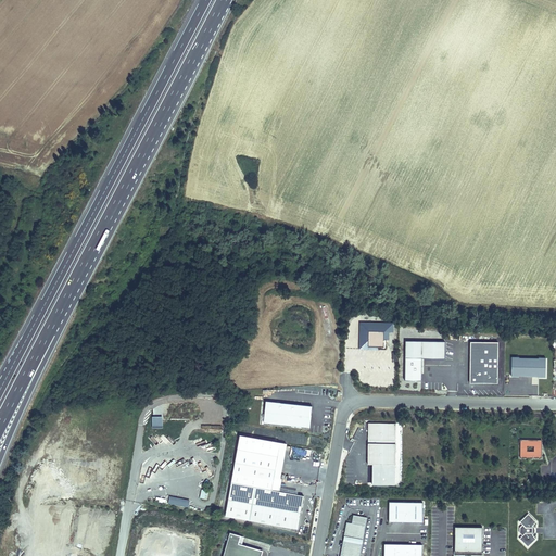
[(444,343),(406,342),(406,361),(422,361),(444,361),(444,343)]
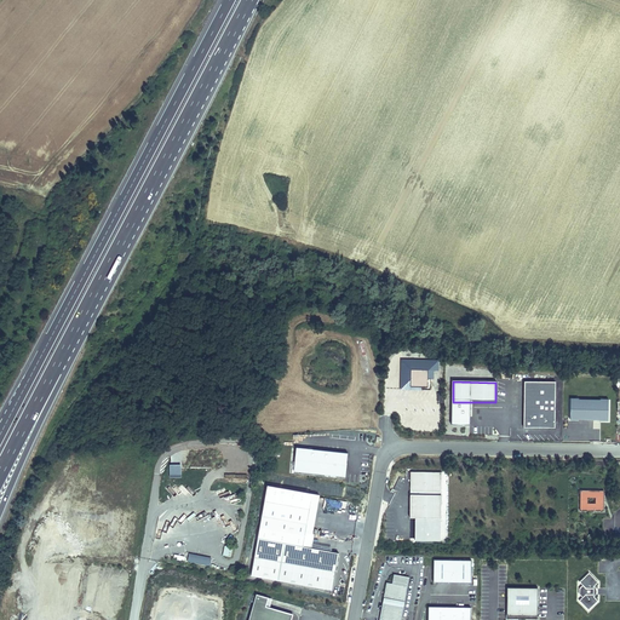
[(556,431),(556,385),(524,385),(524,431),(556,431)]
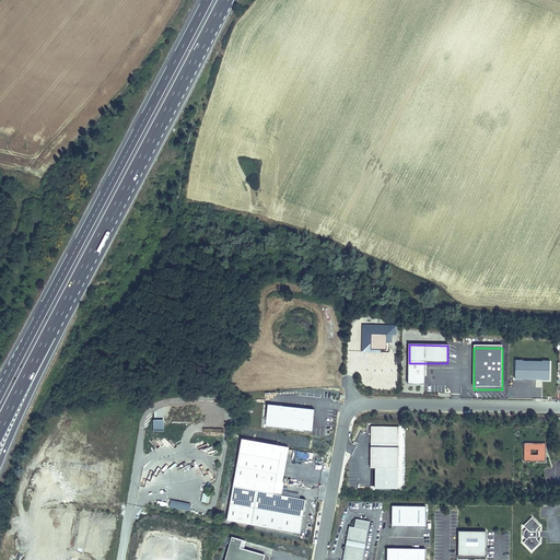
[(549,362),(514,362),(514,381),(549,382),(549,362)]
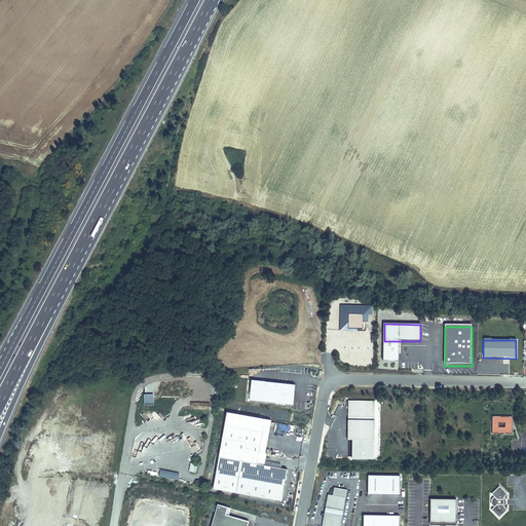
[(400,363),(400,341),(384,341),(383,363),(400,363)]
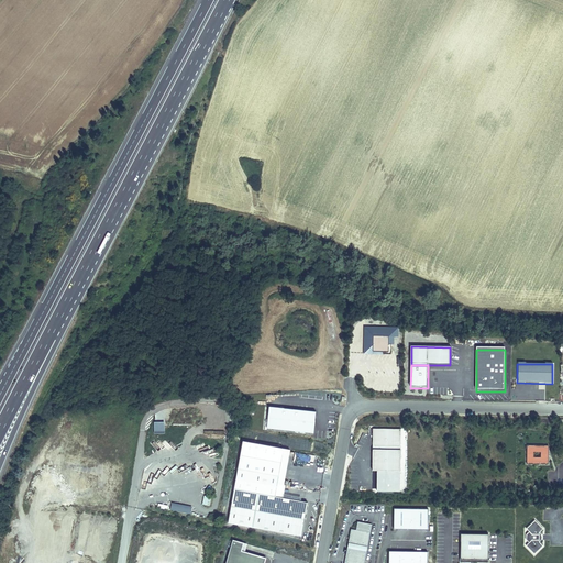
[(313,434),(316,414),(265,408),(262,429),(313,434)]
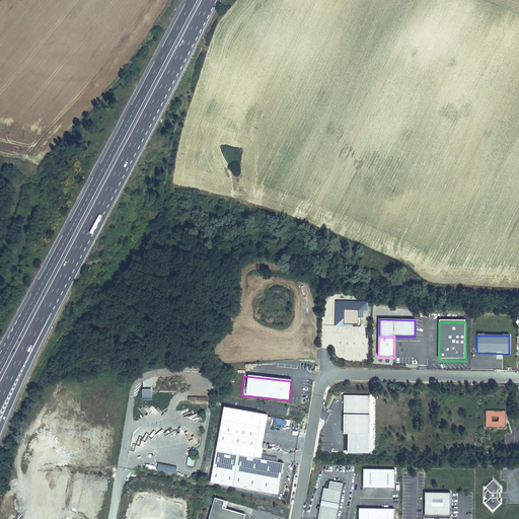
[(152,389),(141,389),(141,399),(152,399),(152,389)]
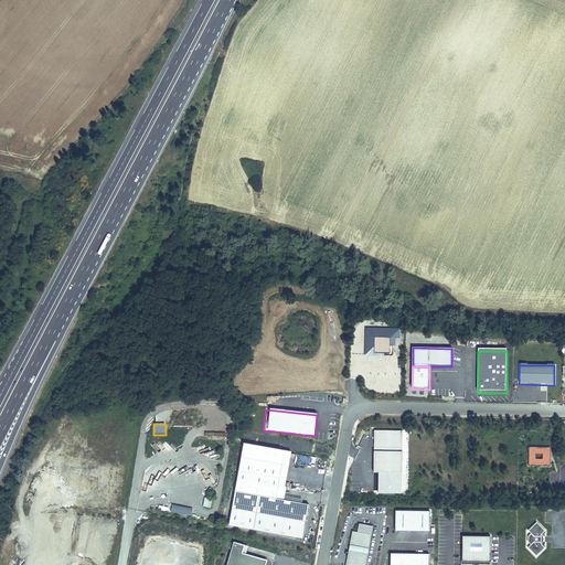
[(402,475),(403,433),(375,433),(374,473),(402,475)]
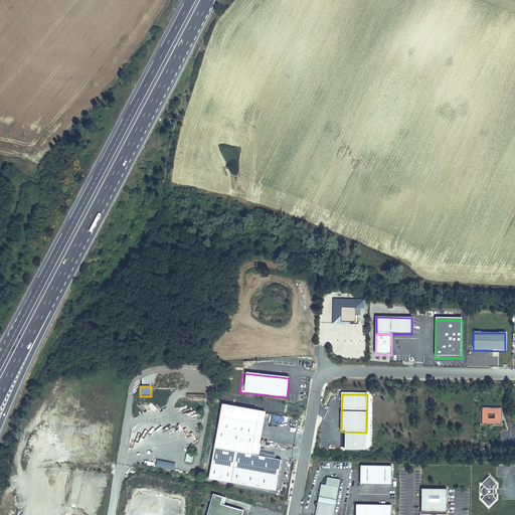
[(502,408),(483,408),(482,424),(501,424),(502,408)]
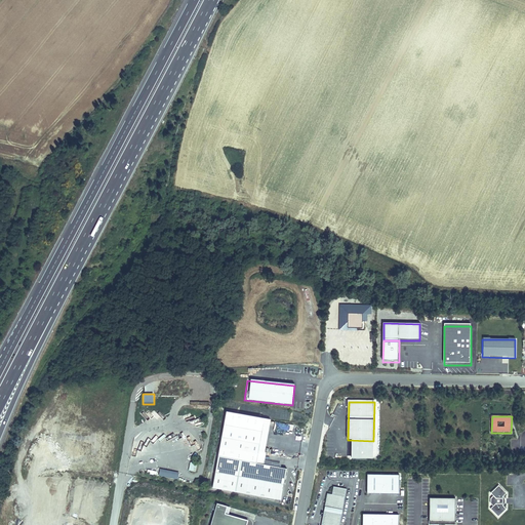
[(180,437),(161,443),(165,447),(166,453),(169,452),(169,451),(169,447),(170,447),(174,451),(184,451),(187,448),(189,453),(187,453),(182,453),(175,455),(179,455),(179,459),(183,459),(186,457),(186,460),(190,456),(189,471),(195,472),(196,462),(191,461),(192,456),(197,454),(197,451),(196,447),(190,446),(189,442),(186,442),(180,437)]
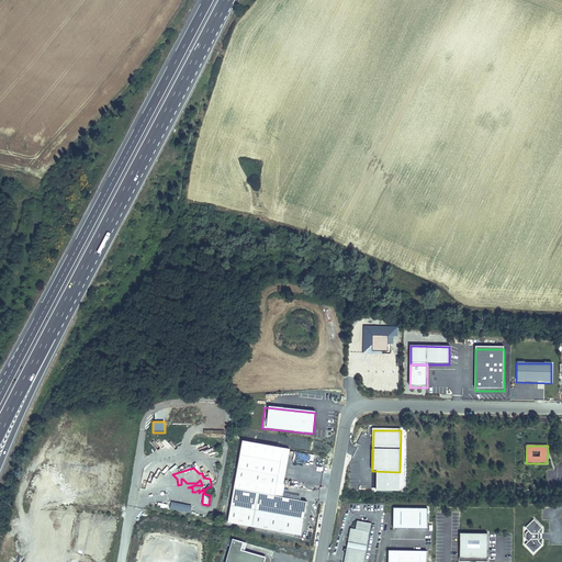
[(290,495),(289,499),(301,501),(301,497),(293,496),(295,481),(287,480),(283,495),(290,495)]
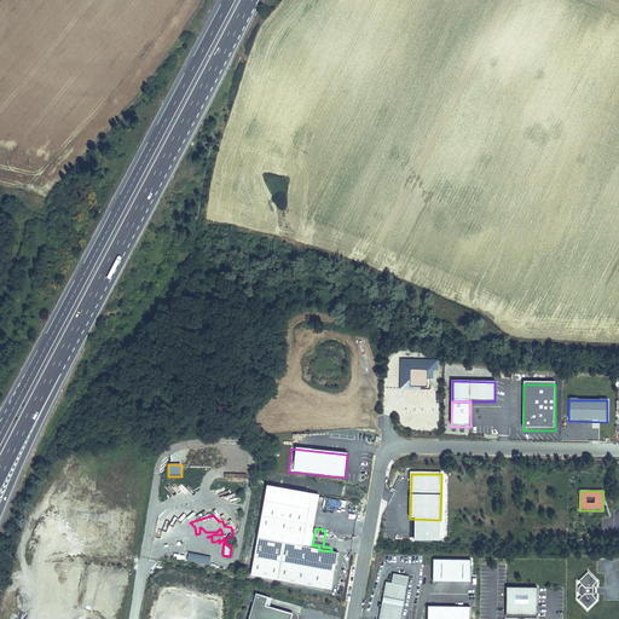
[(330,593),(337,556),(258,541),(250,577),(330,593)]
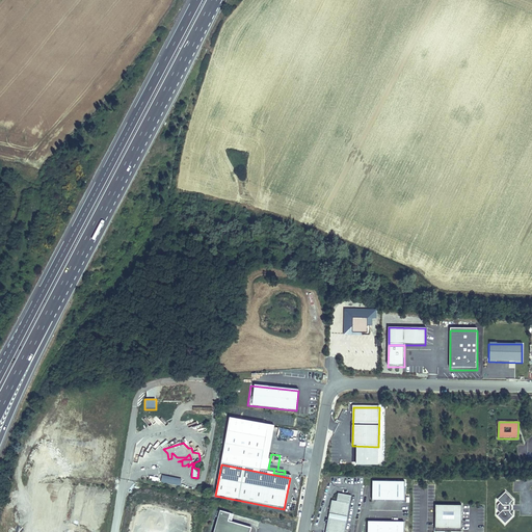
[(179,485),(180,481),(170,479),(170,477),(164,476),(163,482),(179,485)]
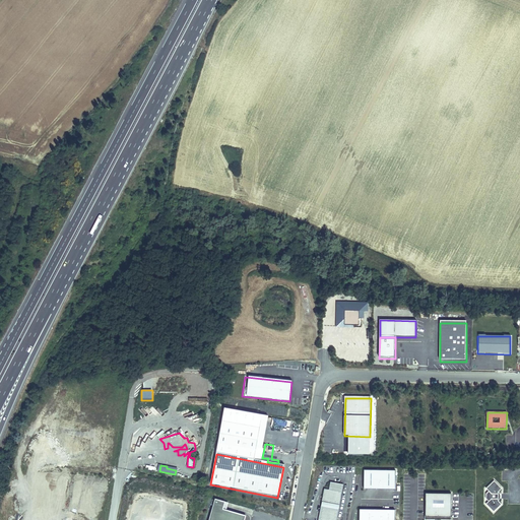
[(396,471),(365,471),(365,491),(396,492),(396,471)]
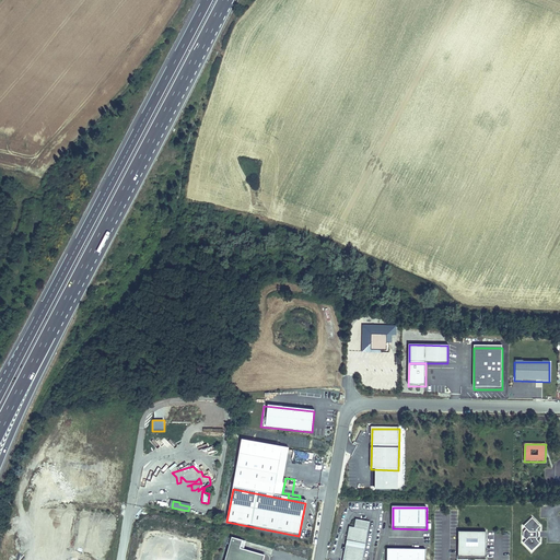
[(534,535),(534,525),(537,522),(529,513),(521,522),(524,524),(521,527),(521,533),(524,535),(521,538),(528,547),(537,538),(534,535)]
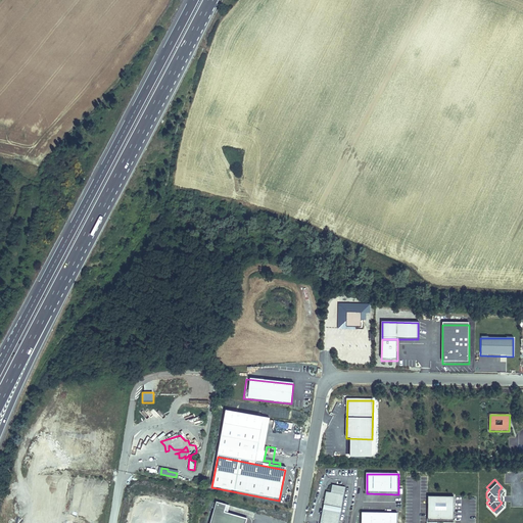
[(345,487),(332,485),(331,492),(326,491),(324,505),(325,505),(325,510),(323,509),(320,522),(338,522),(340,513),(338,512),(339,508),(341,508),(345,487)]
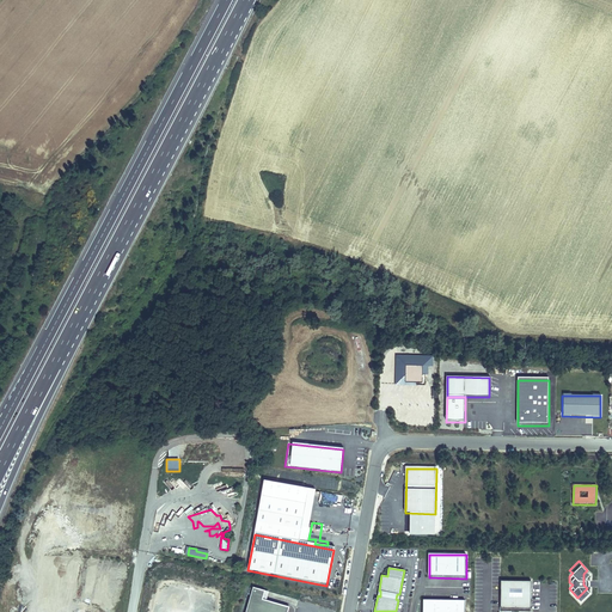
[(532,579),(502,579),(501,610),(532,611),(532,579)]
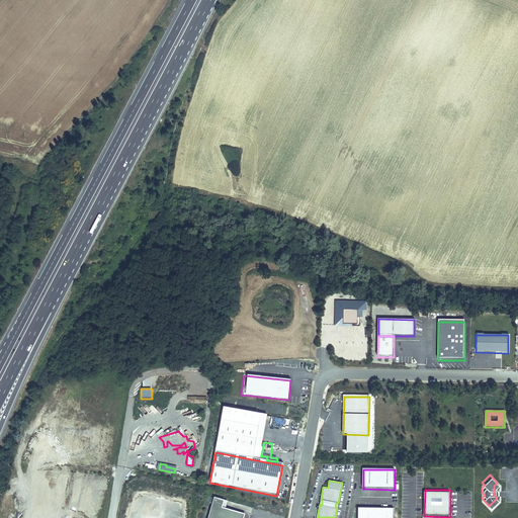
[(225,498),(214,495),(207,517),(243,517),(245,512),(226,506),(223,505),(225,498)]
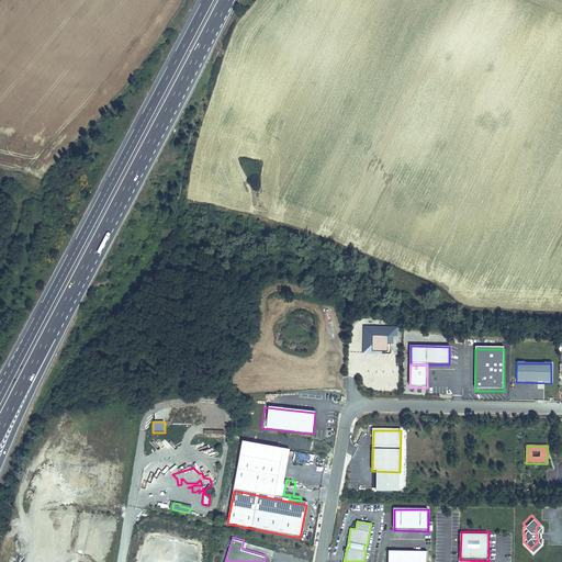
[(427,561),(428,549),(390,549),(389,561),(427,561)]
